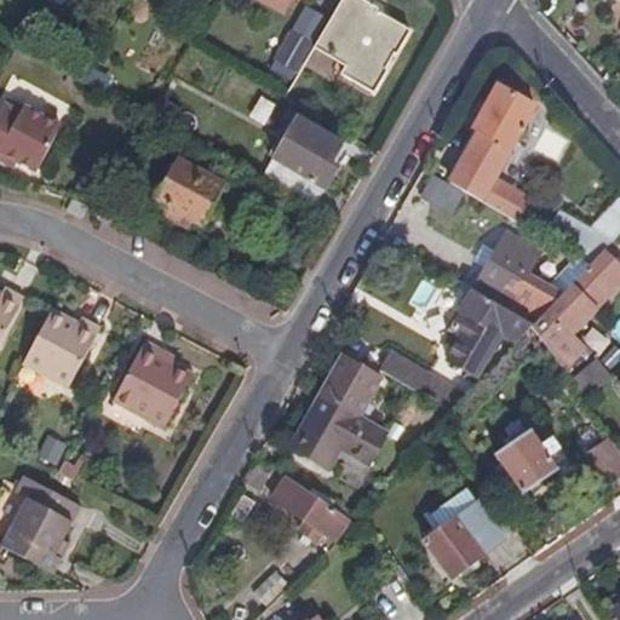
[(257,0),(288,18),(298,0),(257,0)]
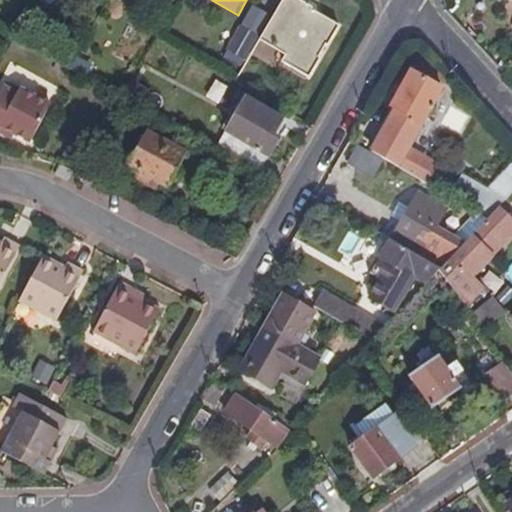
[(330,43),(341,23),(314,8),(316,4),(309,0),(283,0),(279,8),(281,9),(276,16),(274,15),(261,38),(285,52),(283,57),(312,74),(323,56),(318,53),(325,40),(330,43)]
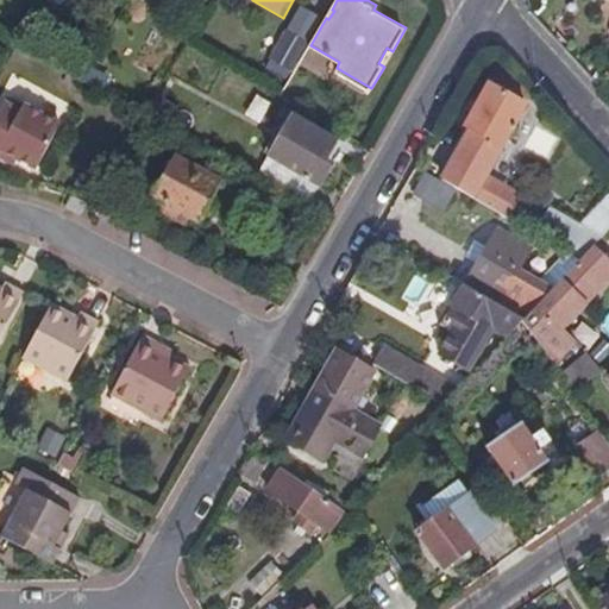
[(99,93),(107,77),(87,66),(77,81),(99,93)]
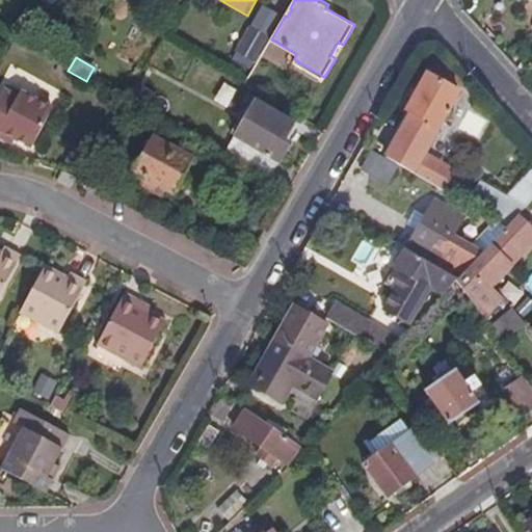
[(459,90),(428,72),(407,107),(439,127),(459,90)]
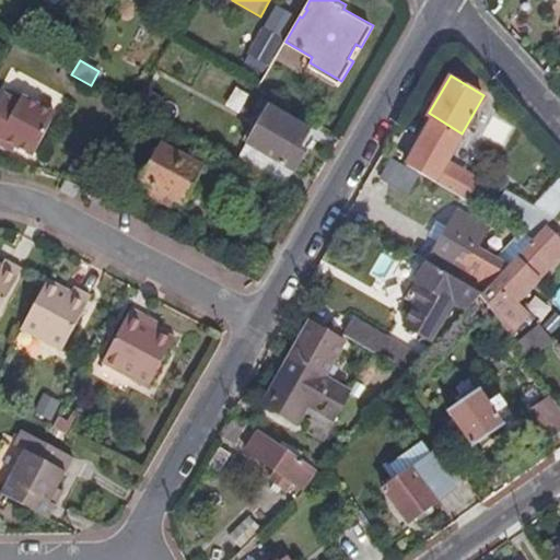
[(34,154),(55,116),(20,97),(18,102),(3,94),(0,98),(0,140),(2,137),(16,146),(34,154)]
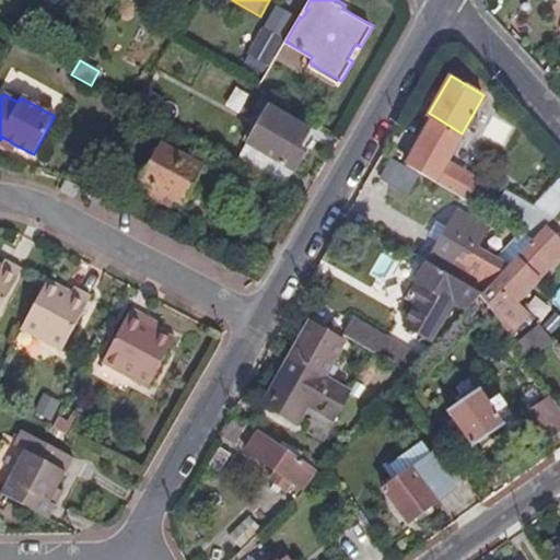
[(304,152),(298,149),(308,129),(267,106),(259,118),(257,117),(243,143),(246,146),(237,162),(284,187),(304,152)]
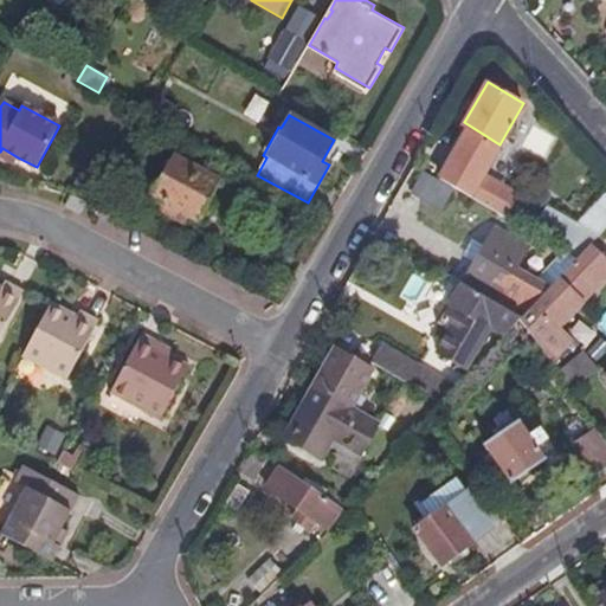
[(521,147),(542,158),(554,136),(533,124),(521,147)]
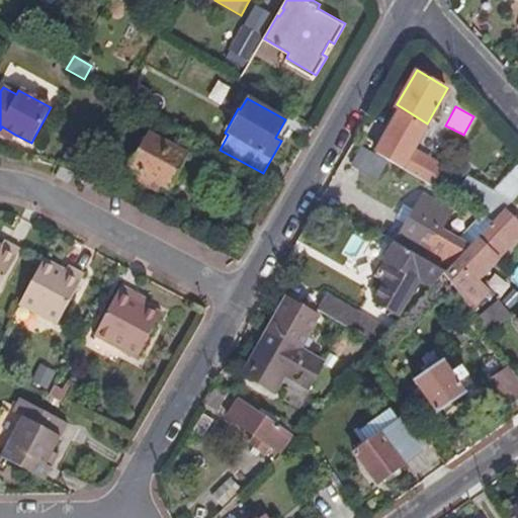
[(394,112),(386,125),(405,136),(412,123),(394,112)]
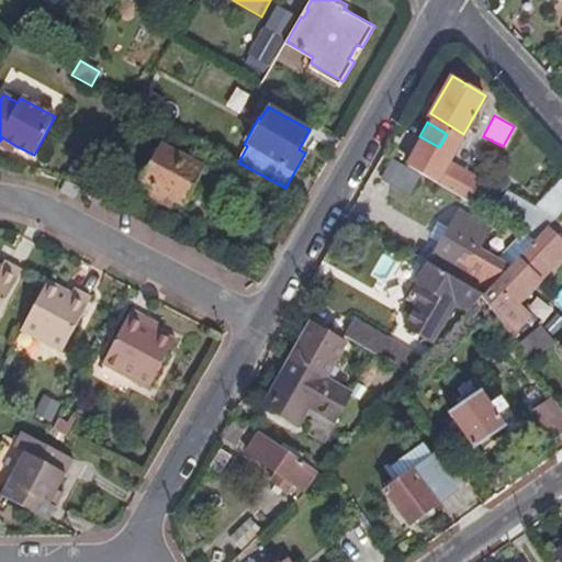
[(0,147),(12,154),(17,146),(2,137),(0,141),(0,147)]
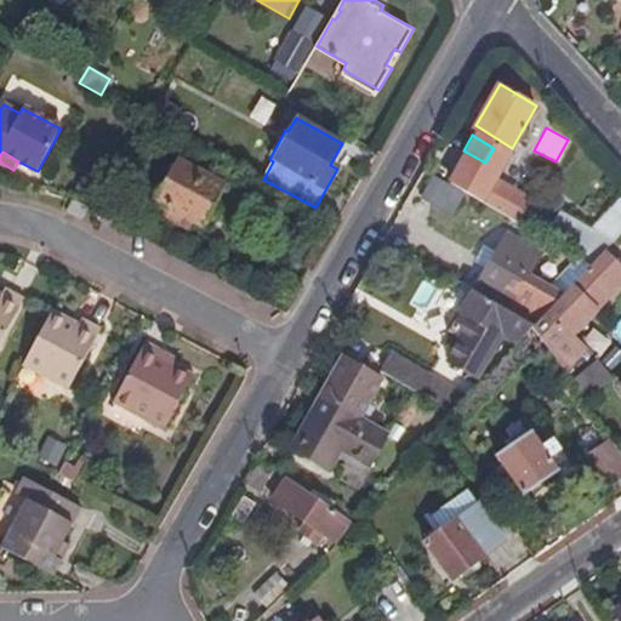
[(201,223),(222,183),(178,160),(158,200),(174,209),(169,217),(180,222),(183,215),(201,223)]
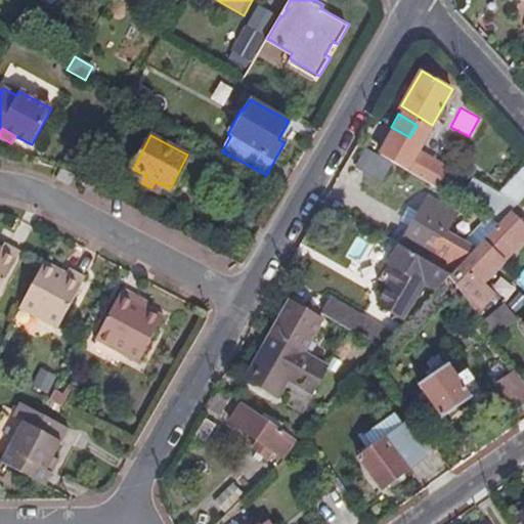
[(358,166),(383,181),(393,164),(368,148),(358,166)]
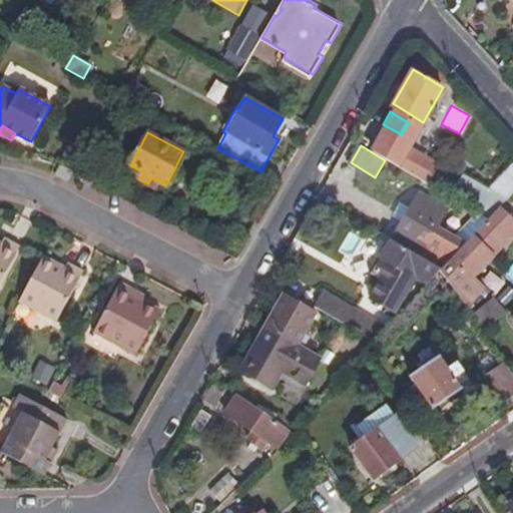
[(68,179),(72,171),(60,164),(55,173),(68,179)]
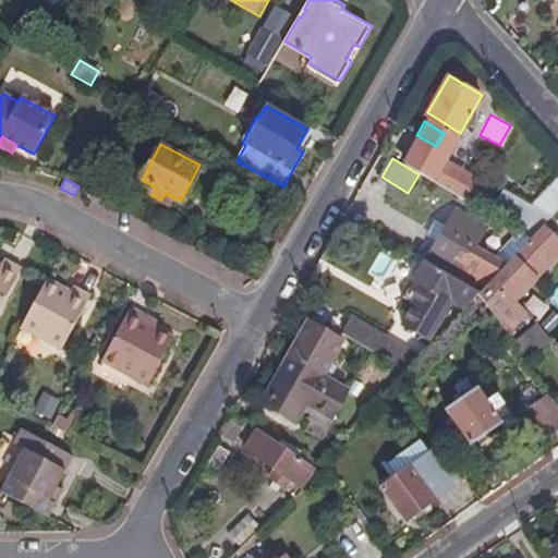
[(552,214),(557,206),(557,179),(540,206),(552,214)]
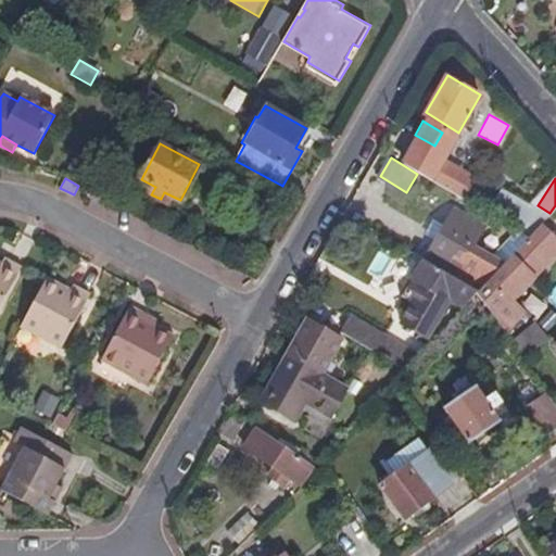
[(541,222),(550,213),(538,205),(503,186),(491,205),(534,229),(541,222)]
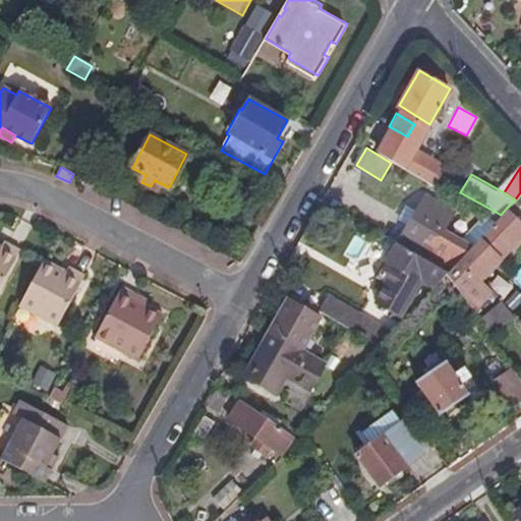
[(396,243),(446,272),(473,243),(465,238),(443,259),(429,251),(453,211),(424,194),(417,207),(396,243)]
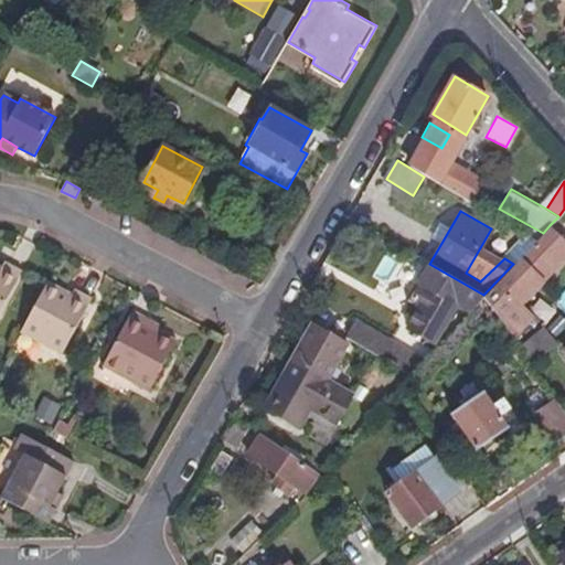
[(417,257),(429,264),(452,224),(440,217),(417,257)]
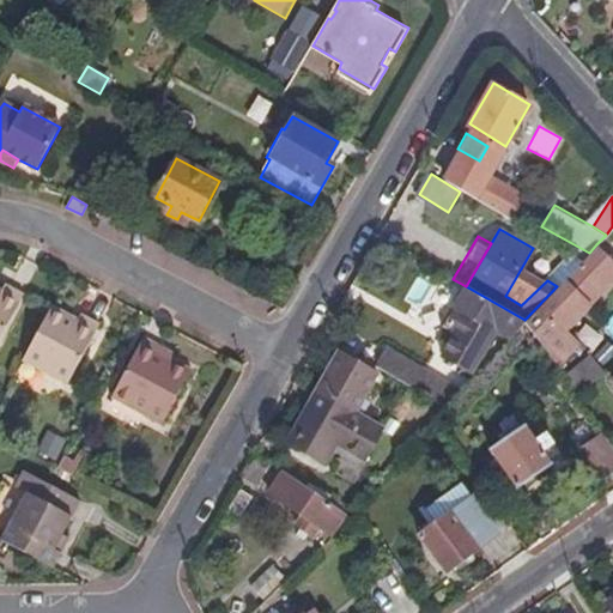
[(525,320),(557,363),(578,340),(569,332),(593,305),(589,299),(612,273),(612,260),(596,244),(589,253),(557,286),(525,320)]
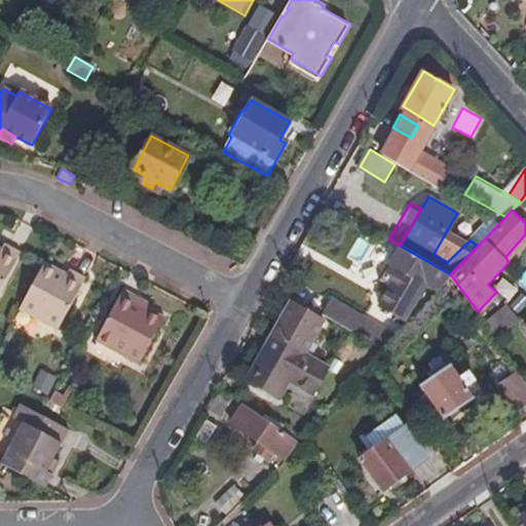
[(0,288),(19,254),(3,246),(0,251),(0,288)]
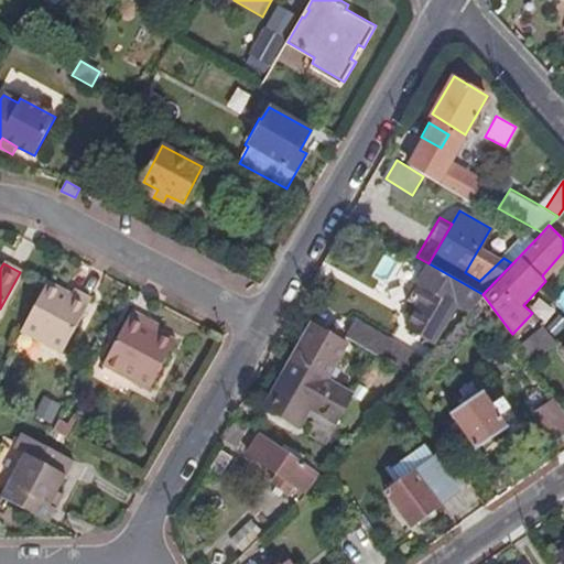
[(467,311),(483,294),(429,263),(418,284),(427,290),(415,312),(408,323),(440,339),(457,322),(447,316),(456,304),(467,311)]
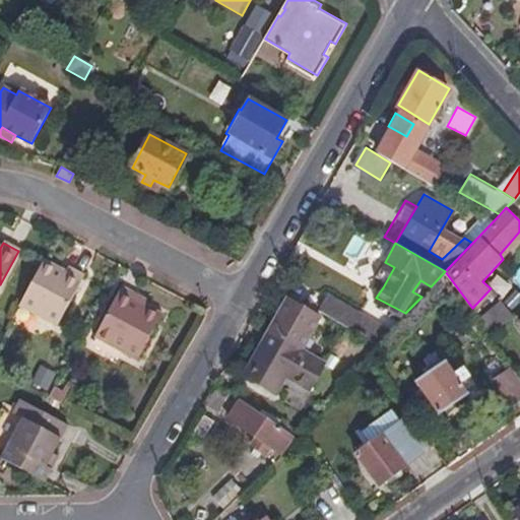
[(394,267),(385,262),(374,281),(383,287),(394,267)]
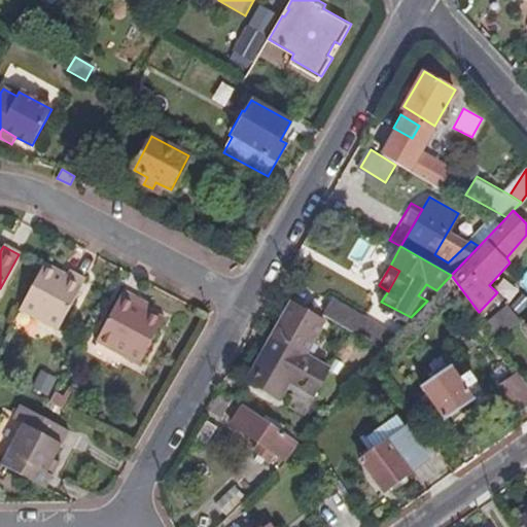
[(59,329),(84,280),(68,271),(64,278),(42,267),(19,309),(59,329)]
